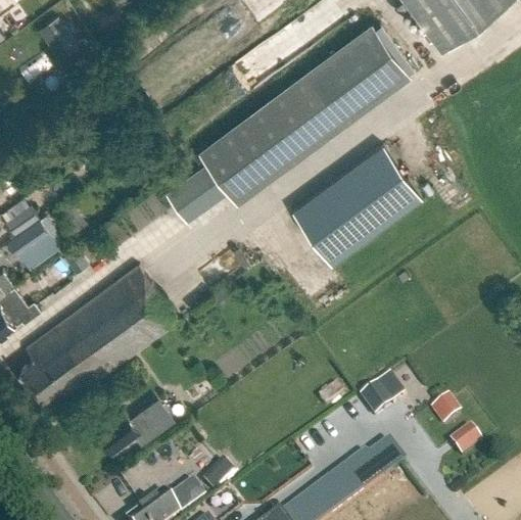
[(401,0),(441,54),(514,1),(512,0),(401,0)]
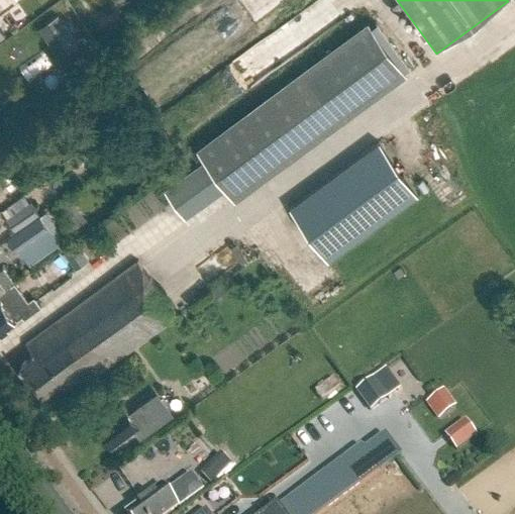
[(108,41),(124,31),(113,13),(97,24),(108,41)]
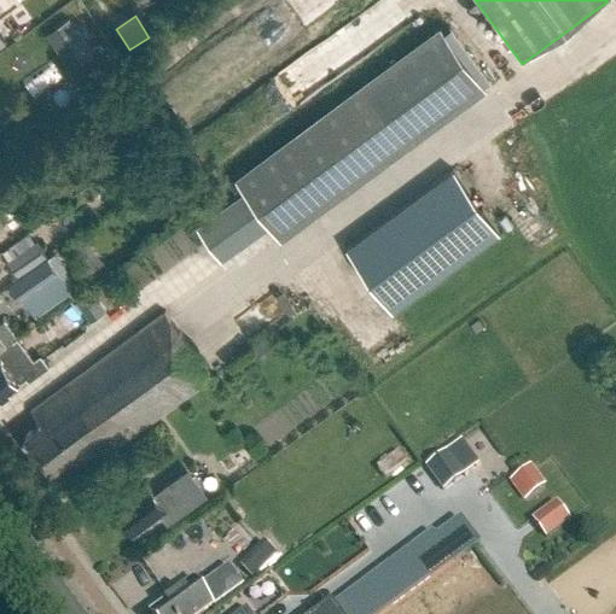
[(71,74),(91,59),(68,23),(47,37),(71,74)]
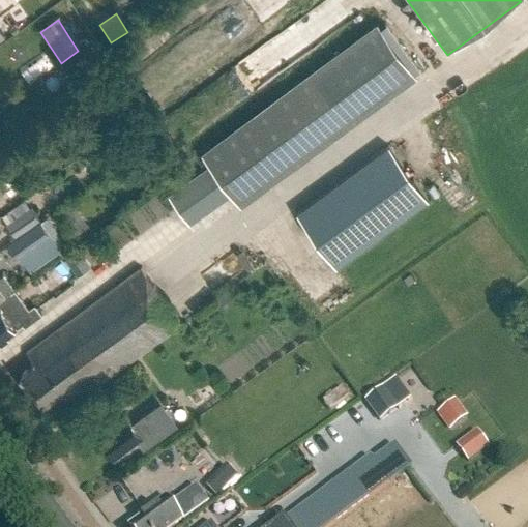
[(360,38),(399,90),(416,77),(378,26),(360,38)]
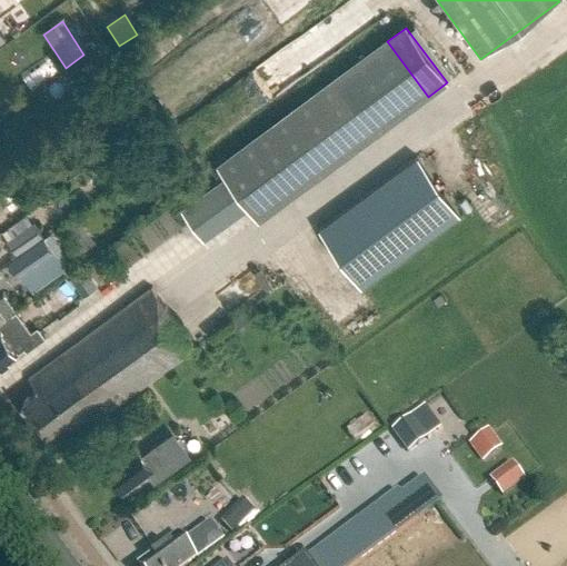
[(372,137),(391,123),(351,68),(332,82),(372,137)]
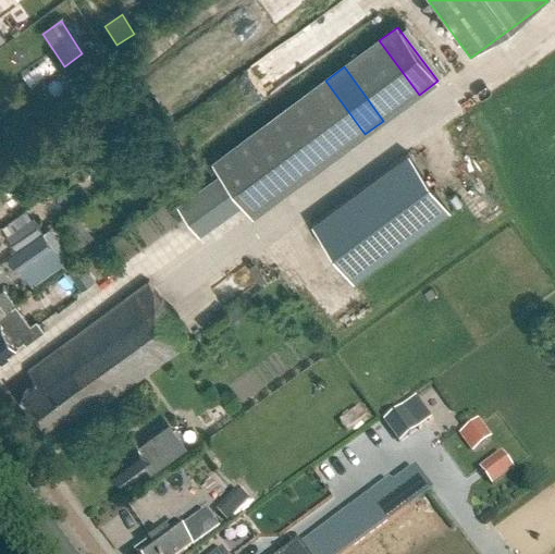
[(287,191),(248,137),(211,165),(244,210),(250,219),(287,191)]
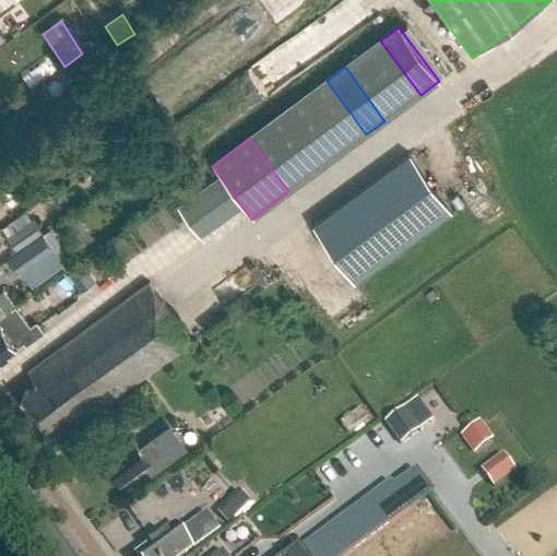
[(407,157),(311,228),(354,286),(450,215),(407,157)]
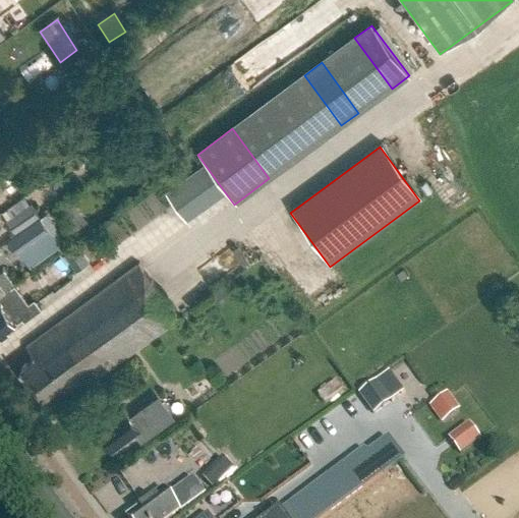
[(29,207),(4,224),(14,238),(39,221),(29,207)]
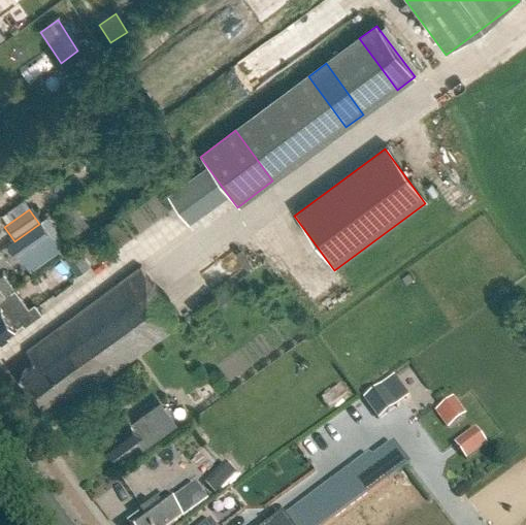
[(39,224),(14,241),(5,248),(15,263),(20,260),(29,274),(60,253),(39,224)]
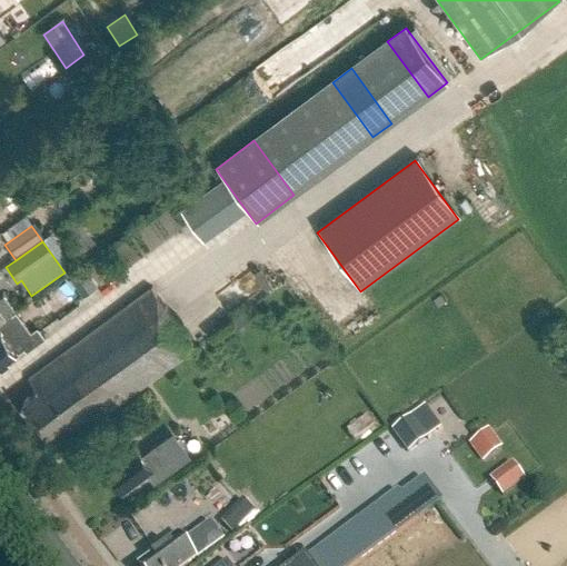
[(81,275),(69,284),(81,301),(95,293),(81,275)]
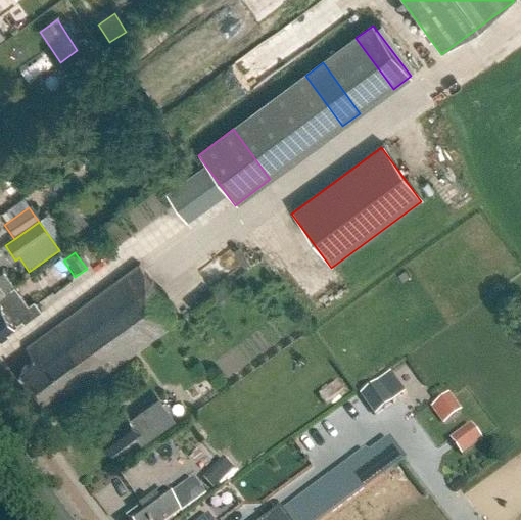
[(87,388),(177,322),(137,268),(25,351),(33,363),(17,374),(41,406),(61,390),(65,395),(83,383),(87,388)]
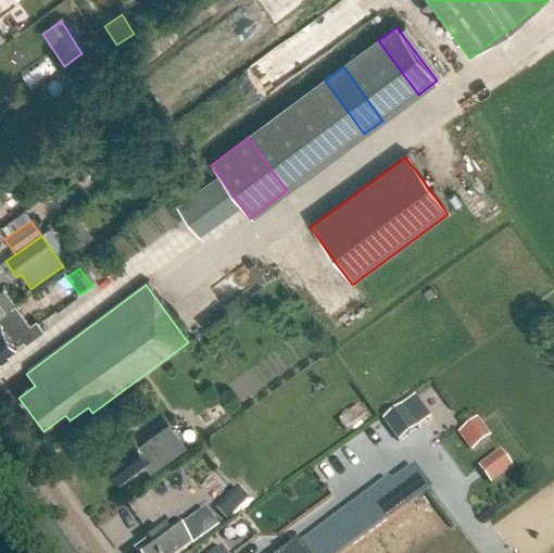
[(0,318),(14,309),(2,292),(0,293),(0,318)]
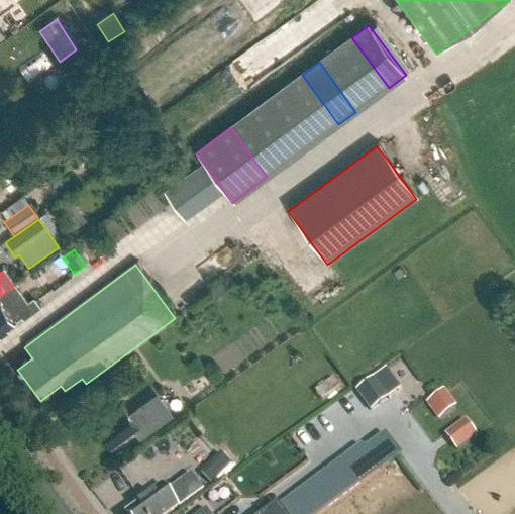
[(208,294),(213,302),(226,292),(221,285),(208,294)]
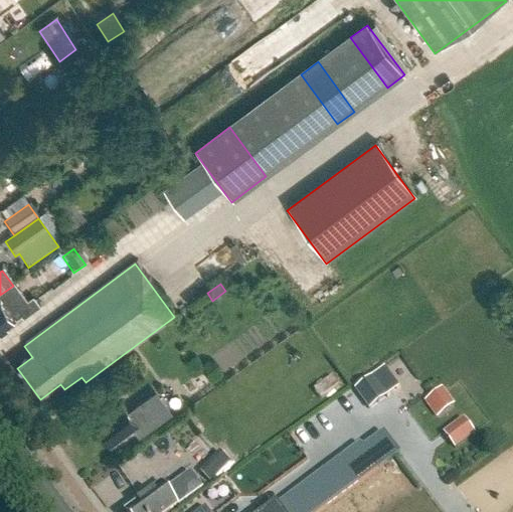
[(26,304),(13,286),(0,295),(0,334),(20,319),(22,322),(38,309),(32,300),(26,304)]
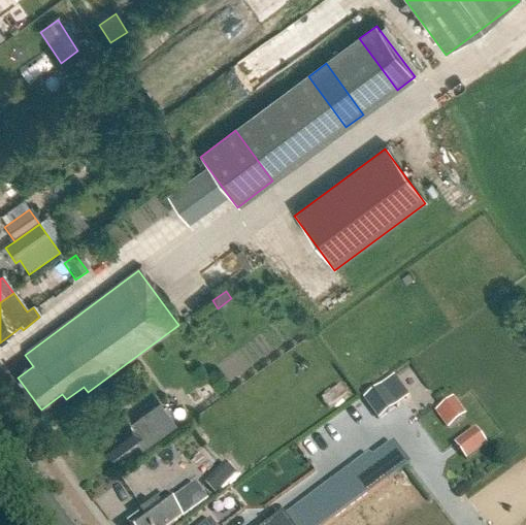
[(404,404),(389,384),(361,405),(376,426),(404,404)]
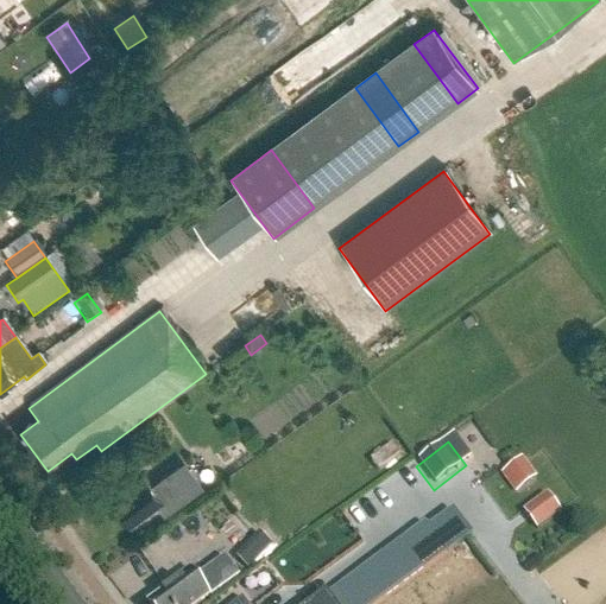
[(390,449),(368,464),(377,476),(398,459),(390,449)]
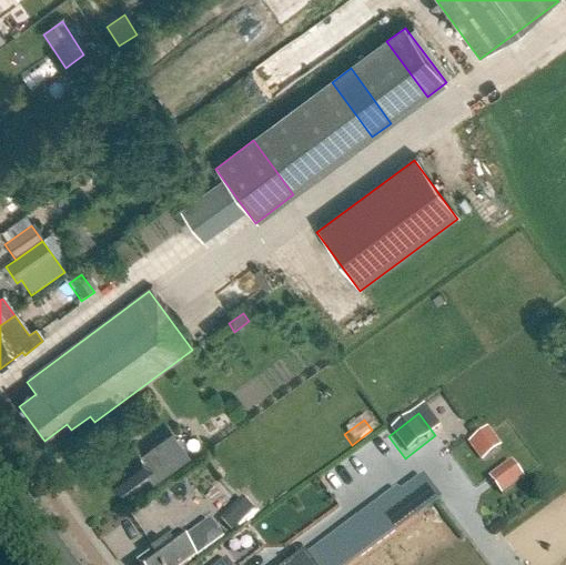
[(497,450),(485,433),(466,446),(473,455),(478,452),(484,460),(497,450)]
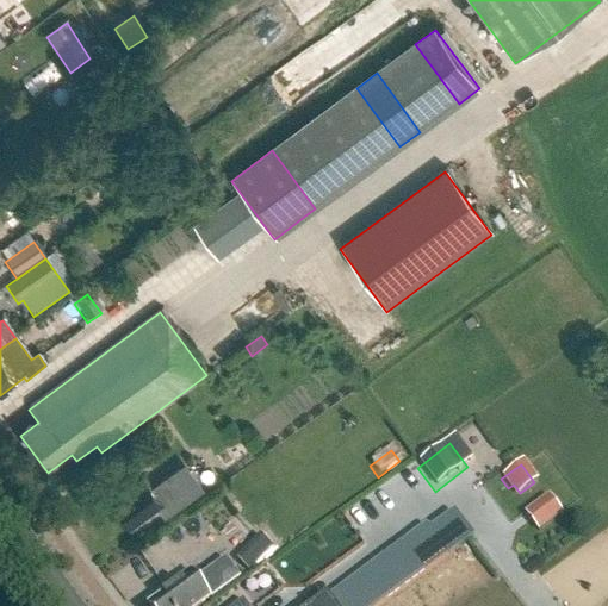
[(184,466),(149,489),(143,481),(110,506),(129,532),(156,512),(163,520),(204,493),(184,466)]
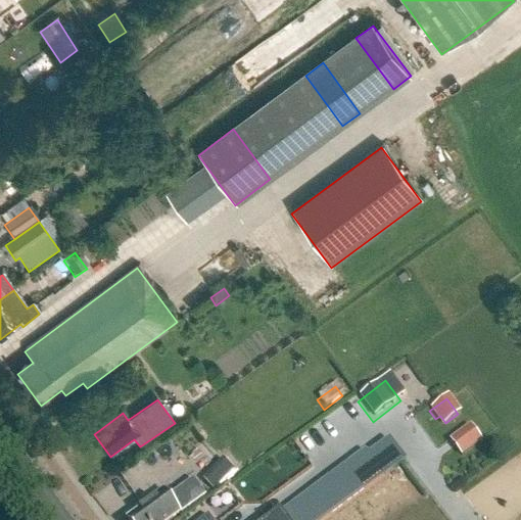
[(448,443),(460,459),(479,444),(468,429),(448,443)]
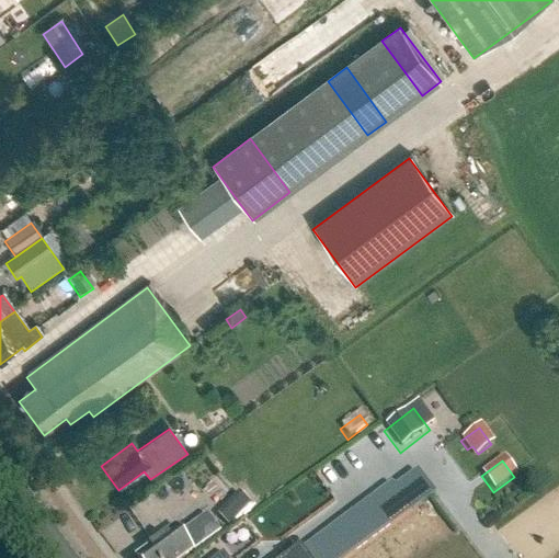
[(355,557),(434,501),(415,476),(392,492),(390,488),(299,555),(298,554),(293,557),(355,557)]
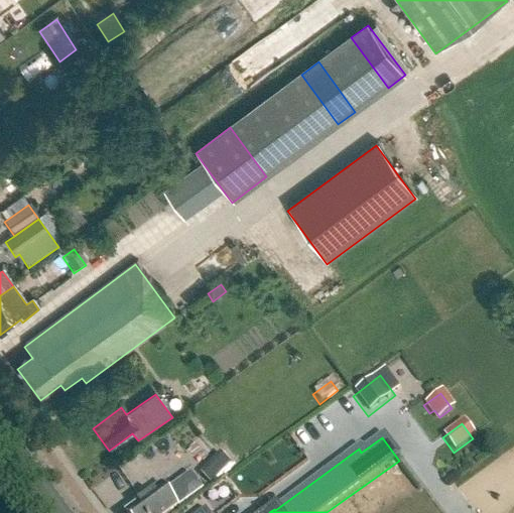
[(219,478),(208,468),(198,478),(209,488),(219,478)]
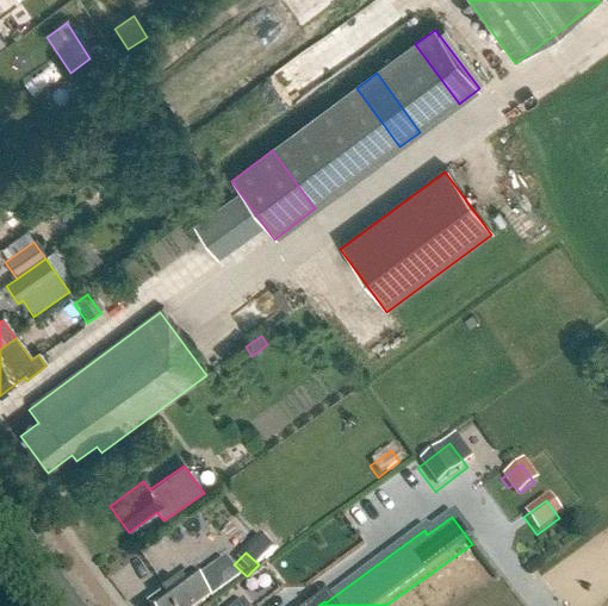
[(206,605),(212,601),(239,582),(230,570),(200,592),(190,578),(157,600),(161,604),(159,605),(206,605)]
